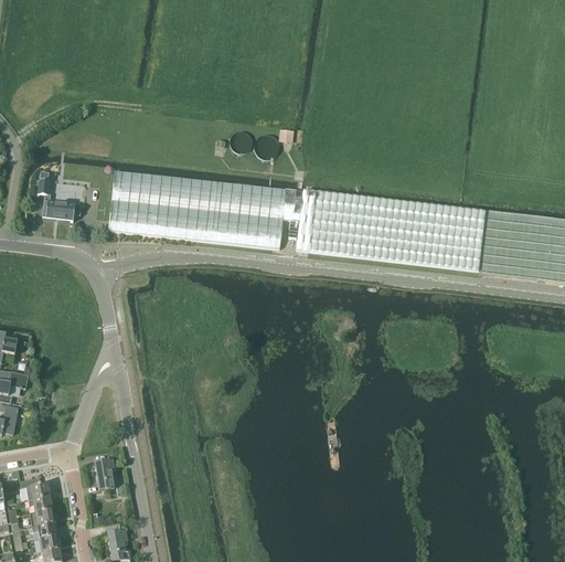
[(280,128),(279,139),(292,141),(294,130),(280,128)]
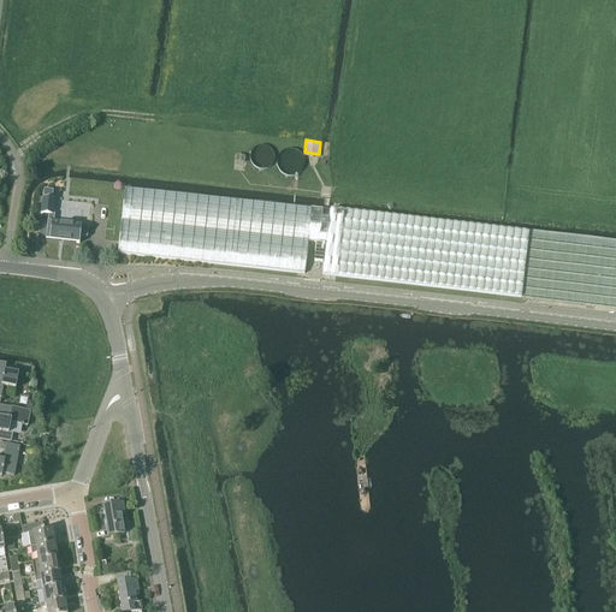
[(274,150),(273,148),(272,146),(270,144),(268,143),(266,142),(264,142),(261,142),(259,142),(258,143),(255,144),(254,146),(253,148),(252,150),(250,152),(250,154),(250,156),(252,159),(253,161),(254,162),(256,164),(259,165),(260,166),(262,166),(265,166),(267,165),(270,164),(271,162),(272,161),(273,159),(274,156),(274,154),(274,152),(274,150)]
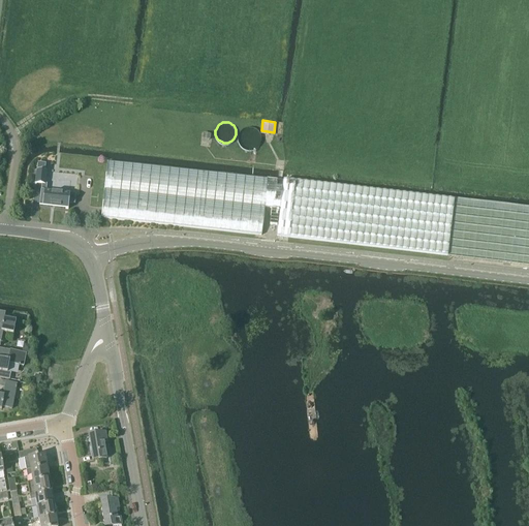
[(261,134),(260,132),(259,130),(258,128),(256,127),(254,126),(252,125),(250,125),(248,125),(246,125),(244,126),(242,128),(241,129),(240,131),(239,133),(238,135),(238,137),(239,141),(240,143),(241,144),(242,146),(244,147),(246,148),(248,149),(250,149),(253,148),(255,148),(256,147),(258,145),(259,143),(260,141),(261,138),(261,136),(261,134)]
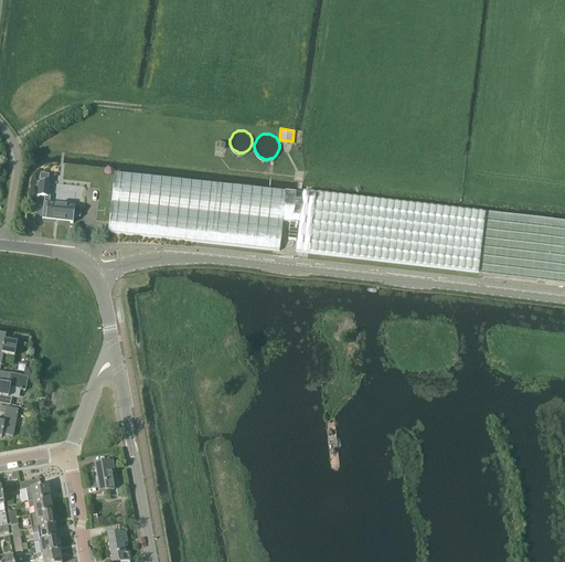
[(279,247),(283,219),(299,220),(296,250),(479,271),(486,210),(302,190),(301,197),(296,197),(296,190),(115,170),(108,229),(279,247)]
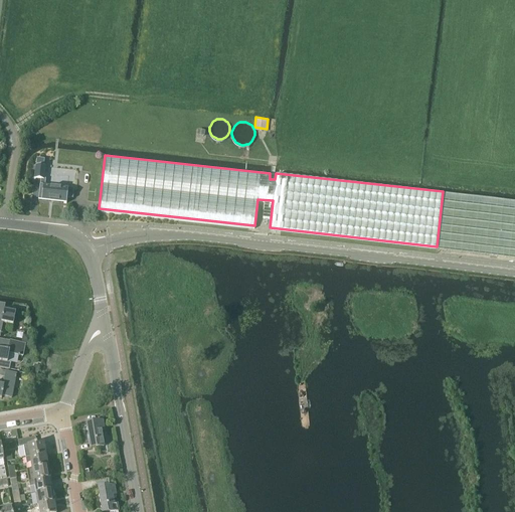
[(35,163),(34,176),(40,177),(38,197),(49,199),(50,198),(53,198),(53,199),(66,201),(67,195),(73,196),(74,186),(45,183),(46,176),(45,176),(46,164),(35,163)]
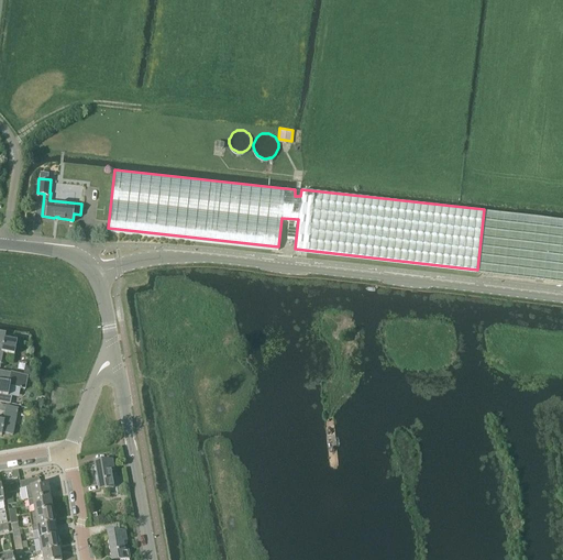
[(562,217),(484,209),(477,270),(562,278),(562,217)]
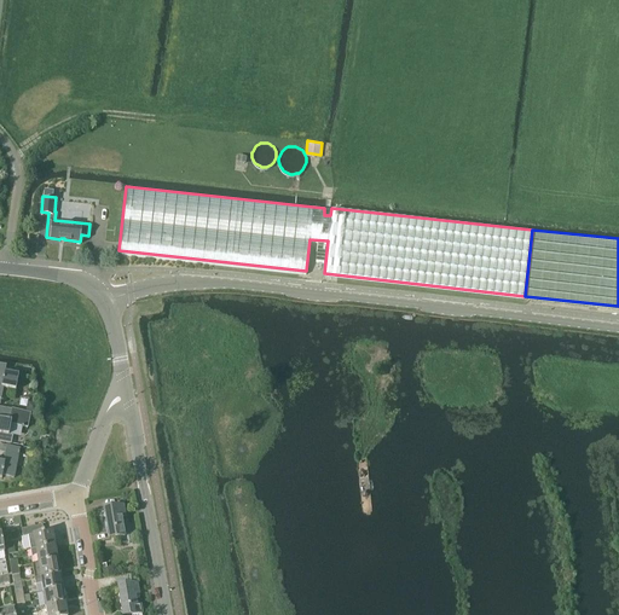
[(0,400),(1,401),(4,386),(16,388),(19,372),(5,369),(6,363),(0,361),(0,400)]
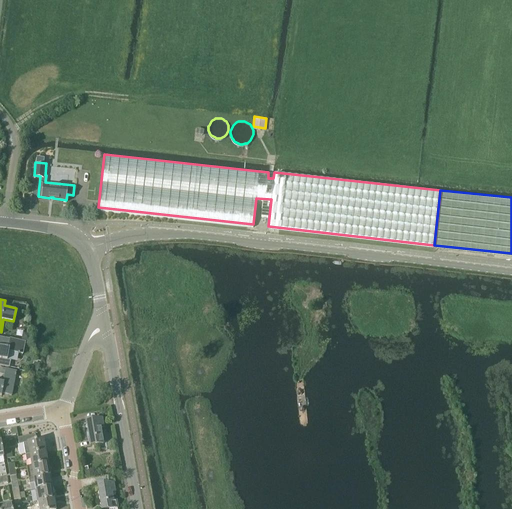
[(23,351),(25,339),(0,334),(0,362),(9,364),(11,358),(7,357),(9,348),(23,351)]
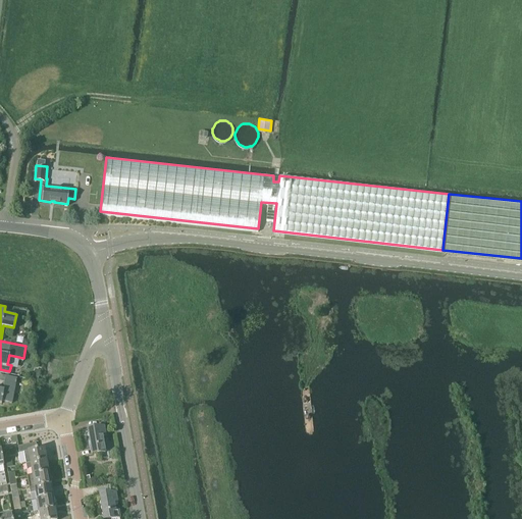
[(0,399),(2,400),(2,398),(12,400),(17,375),(3,372),(0,371),(0,378),(4,379),(2,387),(0,386),(0,399)]
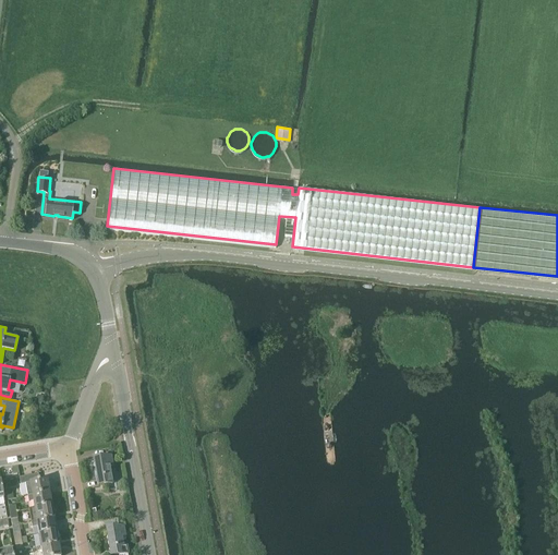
[(112,478),(109,460),(112,459),(111,454),(94,457),(98,484),(107,482),(108,490),(118,487),(116,477),(112,478)]
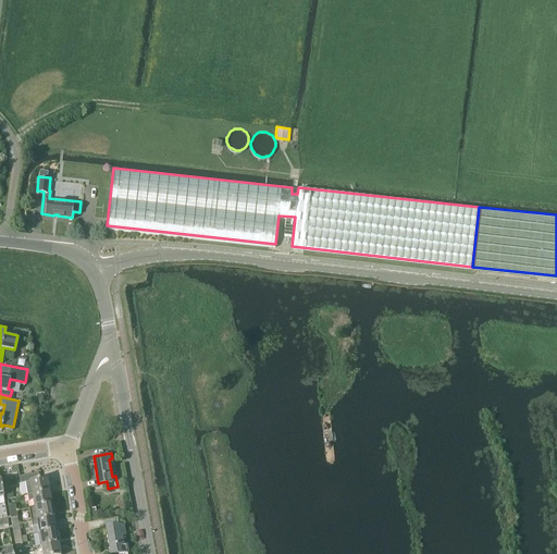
[(39,470),(20,474),(21,481),(26,480),(28,493),(33,492),(50,489),(48,476),(40,478),(39,470)]
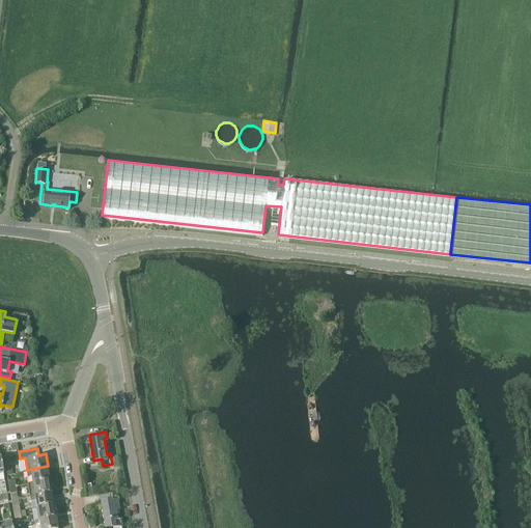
[(27,470),(26,470),(27,475),(32,475),(33,480),(33,481),(50,478),(48,466),(31,469),(27,470)]
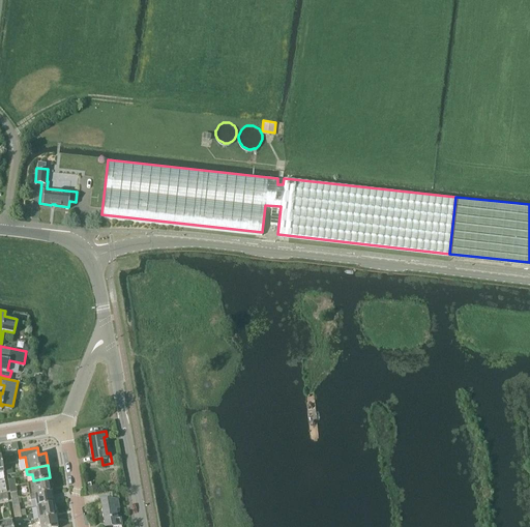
[(27,480),(30,493),(52,490),(50,477),(33,480),(33,479),(27,480)]
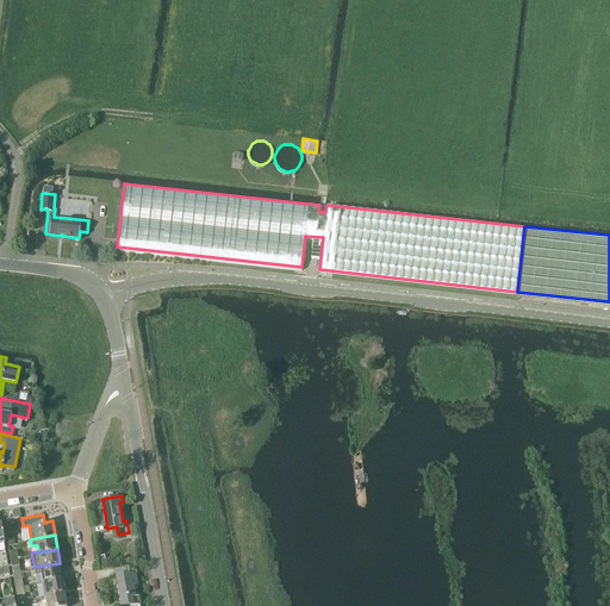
[(60,563),(35,567),(36,575),(42,574),(43,580),(62,578),(60,563)]
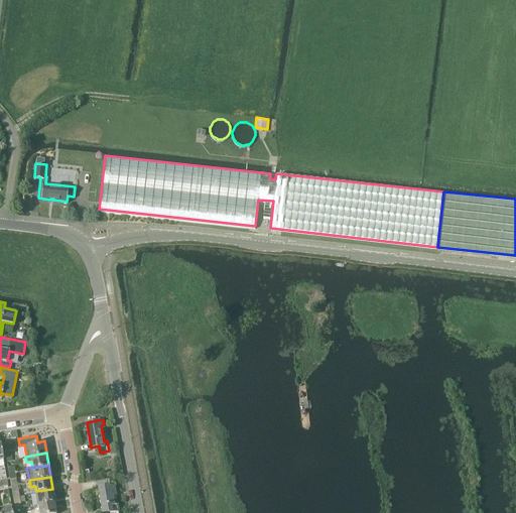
[(115,507),(112,491),(116,490),(115,485),(99,488),(103,512),(111,511),(110,512),(119,512),(118,506),(115,507)]
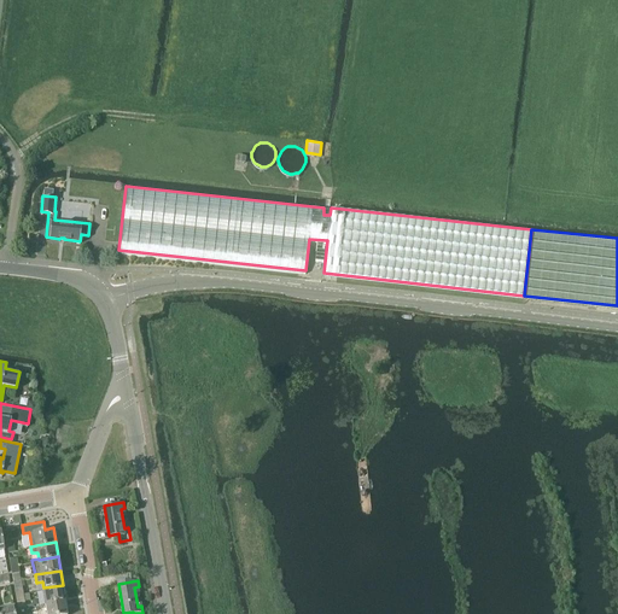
[(46,602),(65,600),(63,585),(44,588),(46,602)]
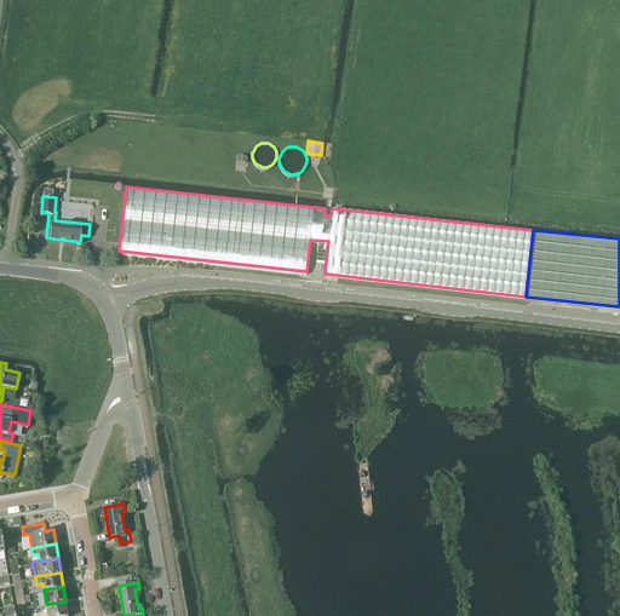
[(65,602),(46,604),(47,615),(67,615),(68,615),(65,602)]
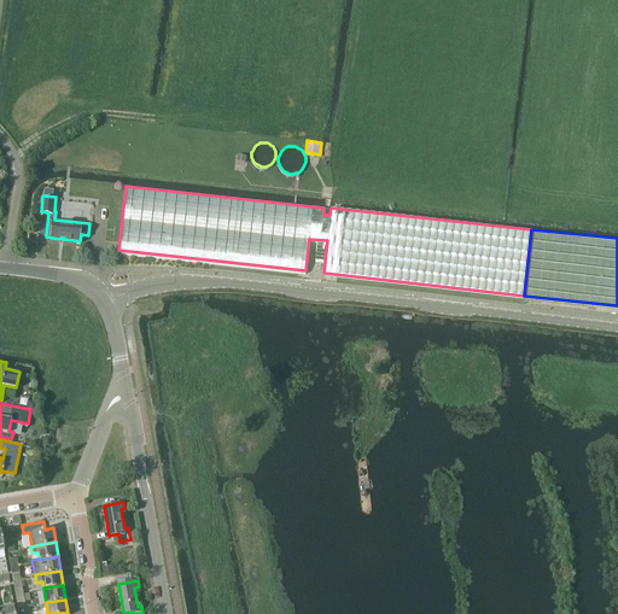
All buildings are outlined.
